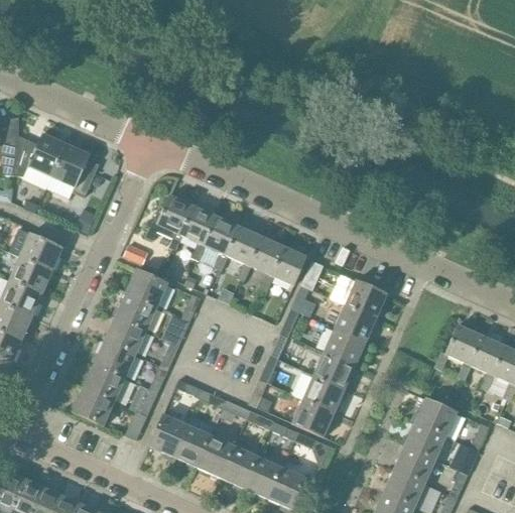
[(13,175),(18,136),(19,117),(0,121),(0,158),(3,174),(13,175)]
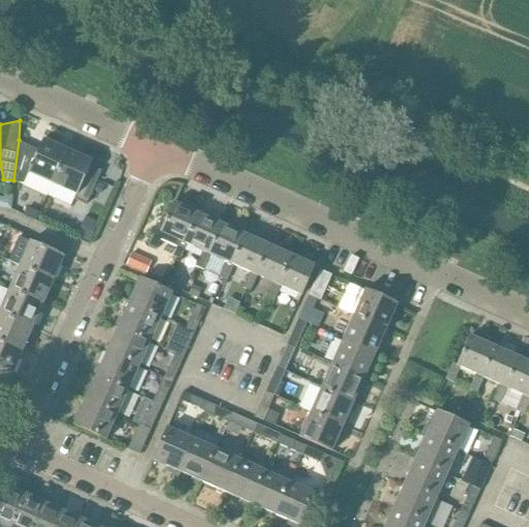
[(17,157),(13,180),(25,182),(29,171),(53,181),(67,148),(43,137),(38,148),(19,140),(17,157)]
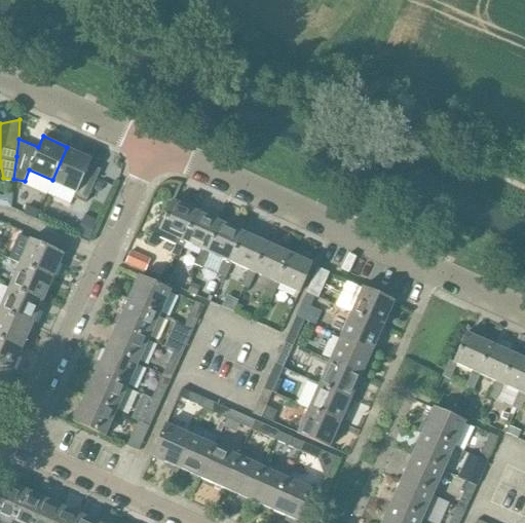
[(67,147),(52,180),(76,191),(74,196),(86,201),(92,187),(97,179),(101,167),(89,163),(91,157),(67,147)]
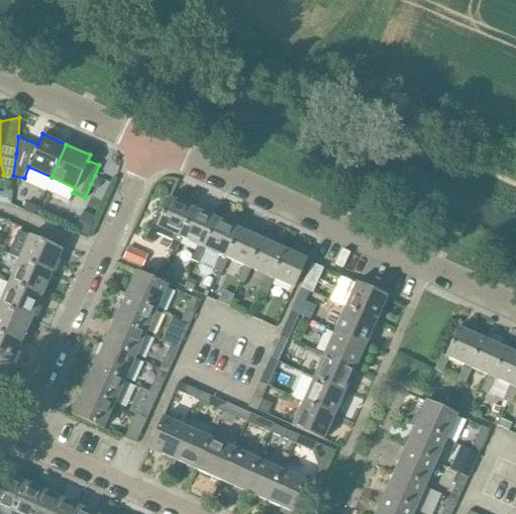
[(95,176),(91,184),(98,188),(102,179),(95,176)]
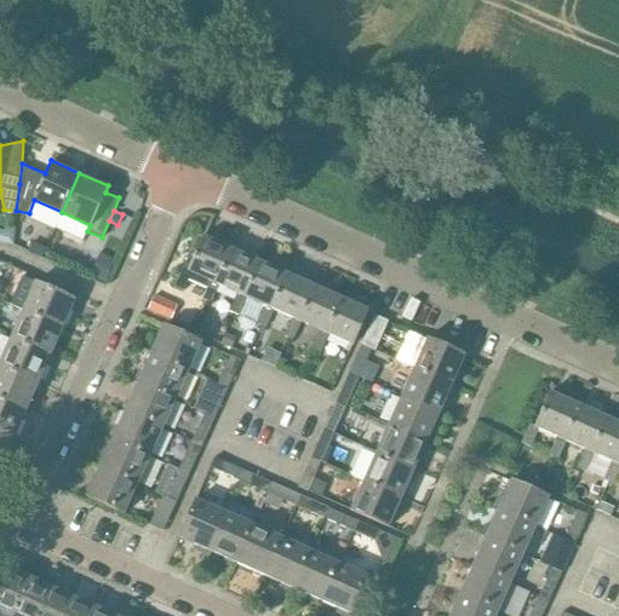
[(0,229),(0,228),(0,240),(13,243),(15,226),(0,229)]
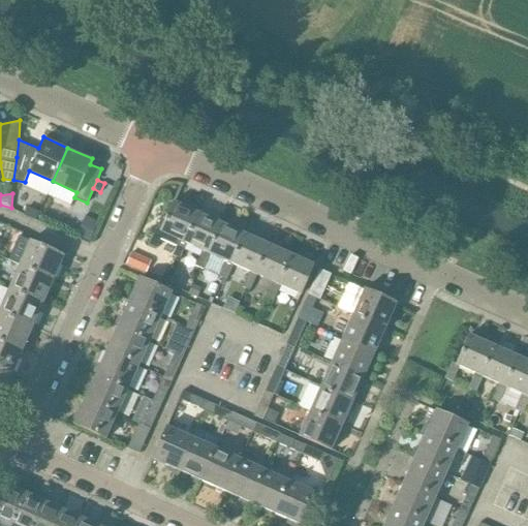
[(183,240),(196,211),(174,200),(166,216),(162,214),(150,243),(157,246),(161,238),(177,245),(180,239),(183,240)]
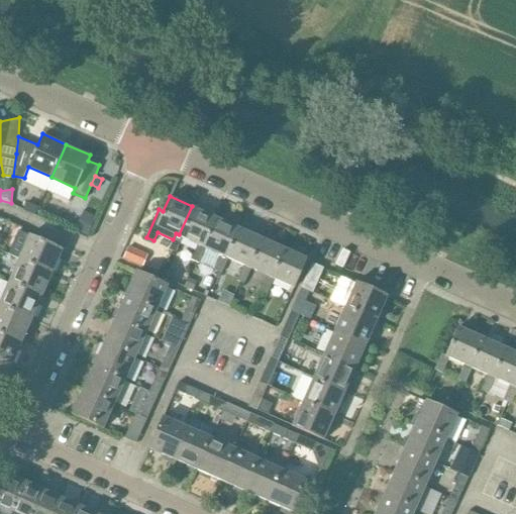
[(27,199),(23,208),(34,213),(38,204),(27,199)]
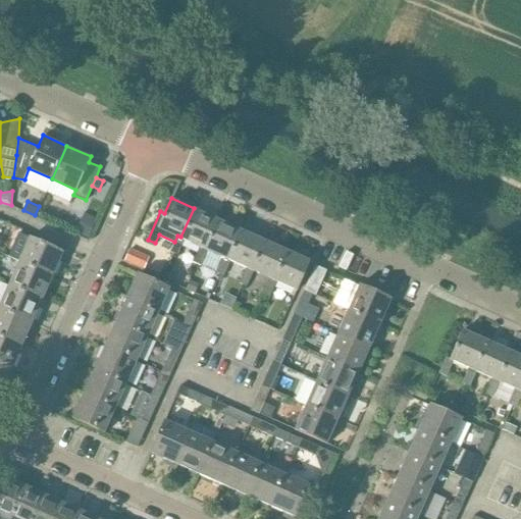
[(204,247),(216,218),(194,208),(180,237),(177,236),(174,242),(170,250),(174,252),(177,253),(185,239),(201,246),(204,247)]
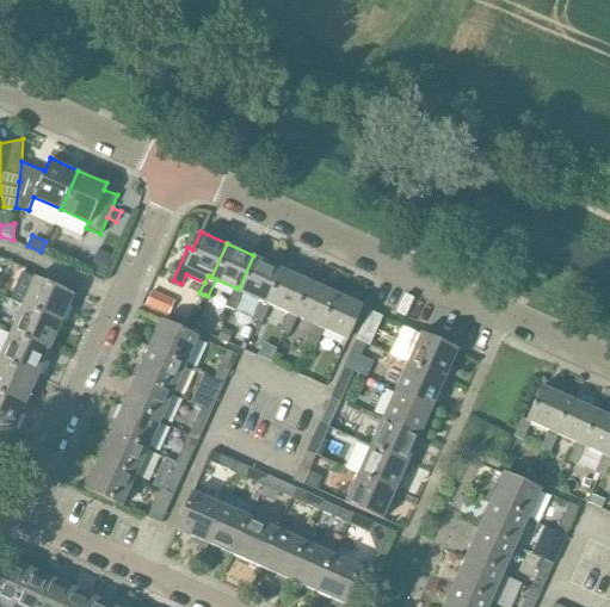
[(99,247),(88,270),(103,276),(114,254),(99,247)]
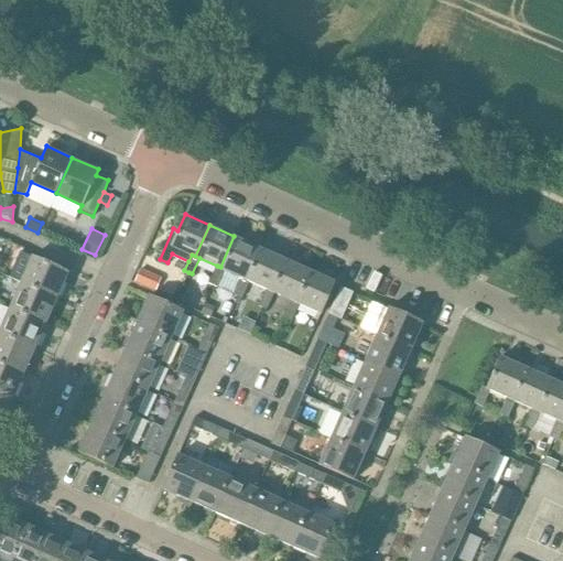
[(245,278),(259,247),(234,236),(220,267),(217,266),(209,281),(214,283),(217,284),(225,269),(241,277),(245,278)]
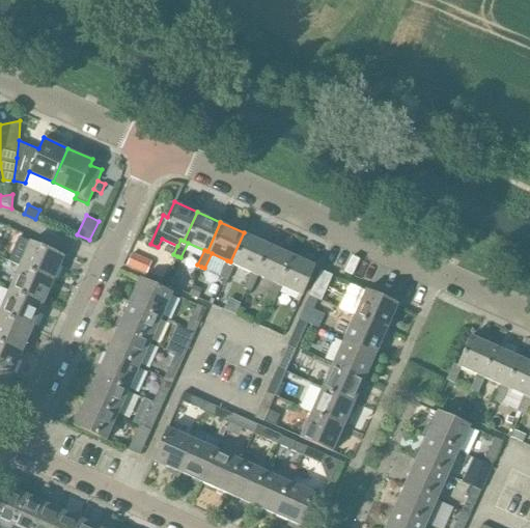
[(254,272),(268,243),(244,232),(230,261),(227,260),(221,275),(224,277),(228,279),(234,264),(251,271),(254,272)]
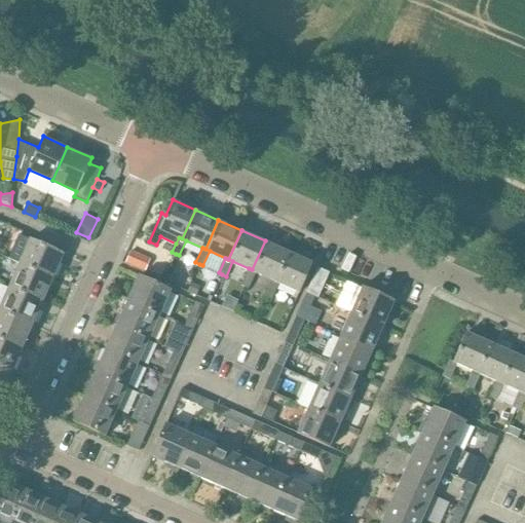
[(9,255),(9,256),(20,260),(20,259),(51,273),(62,251),(30,236),(20,233),(9,255)]
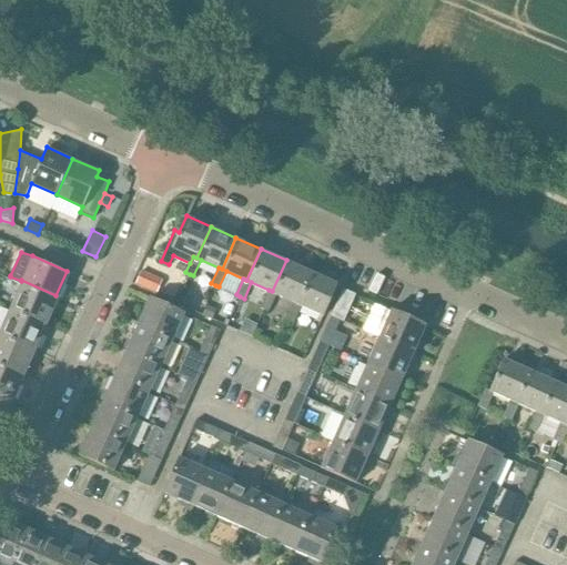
[(297,303),(311,272),(286,260),(272,291),(269,290),(261,306),(264,308),(269,310),(276,293),(294,301),(297,303)]
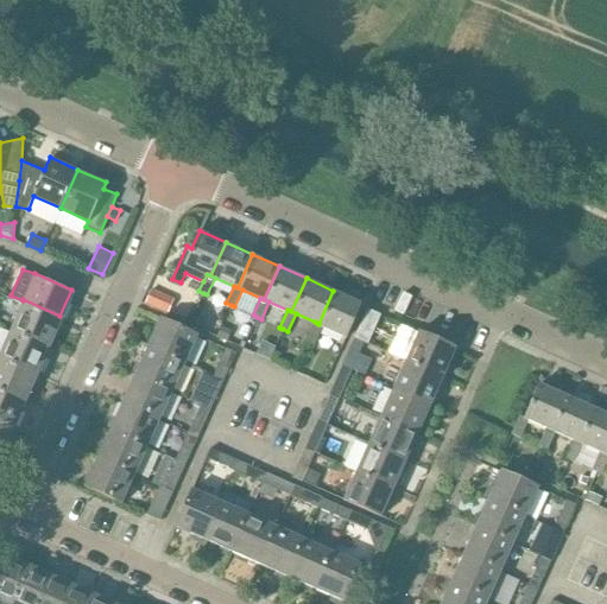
[(151,287),(145,302),(168,311),(174,297),(151,287)]
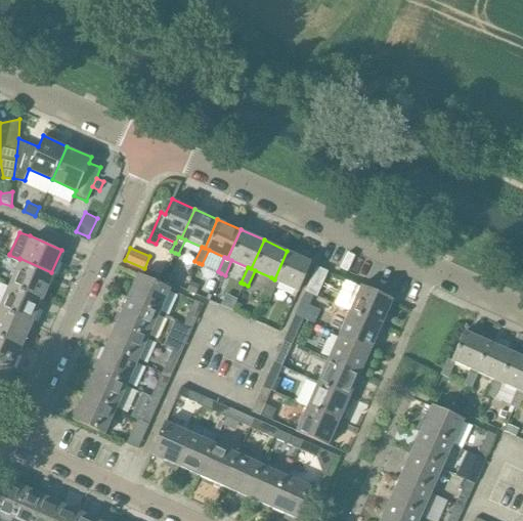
[(274,279),(271,277),(264,293),(267,294),(271,296),(278,280),(299,290),(311,261),(287,251),(274,279)]
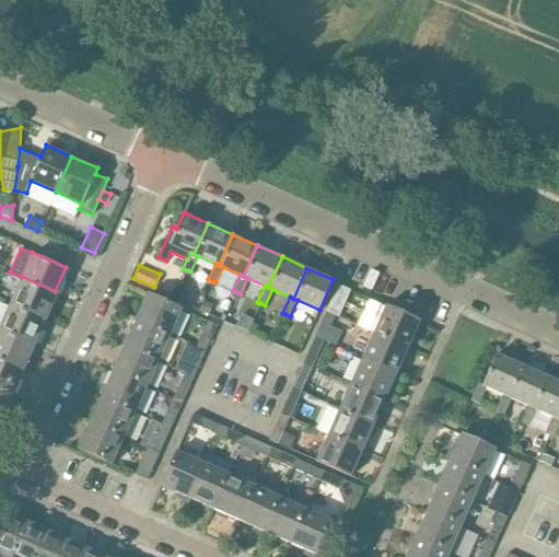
[(21,277),(10,302),(14,304),(44,317),(55,291),(21,276),(21,277)]
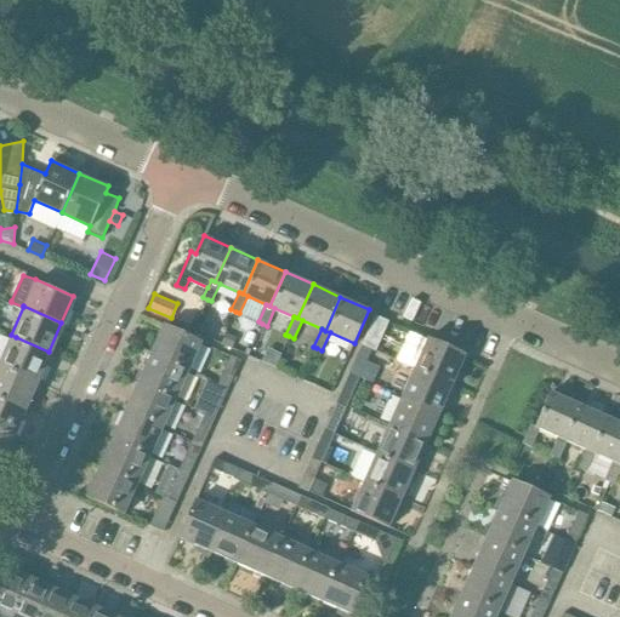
[(363,343),(373,347),(376,349),(390,320),(375,314),(363,343)]
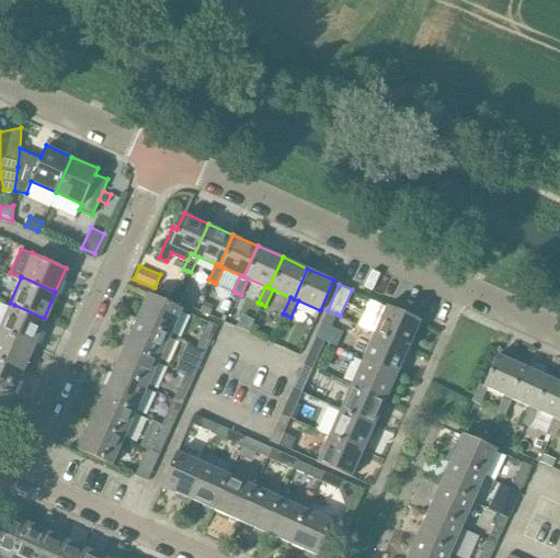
[(181,288),(176,297),(185,302),(190,293),(181,288)]
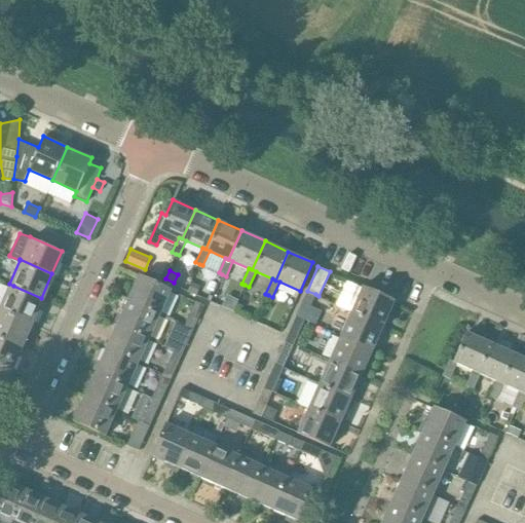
[(127,300),(160,314),(172,289),(139,274),(127,300)]
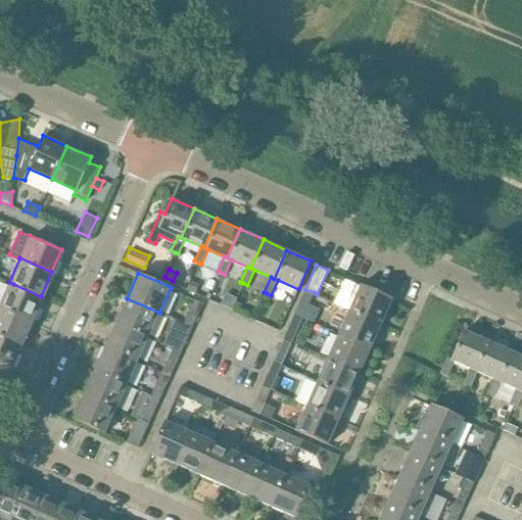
[(190,279),(186,287),(195,291),(199,283),(190,279)]
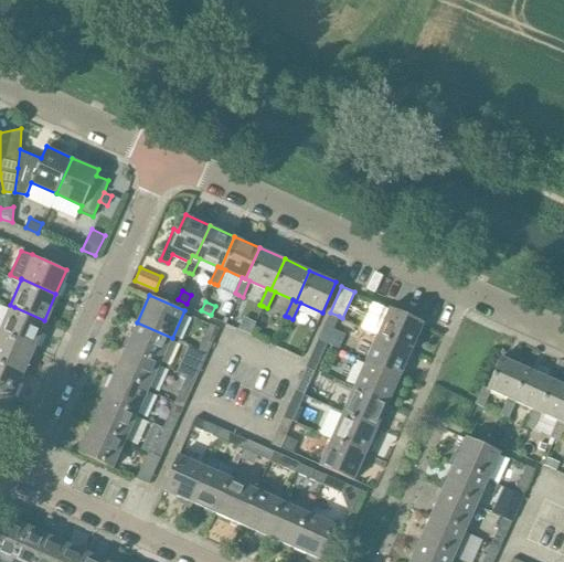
[(0,330),(33,346),(44,320),(10,305),(0,327),(0,330)]
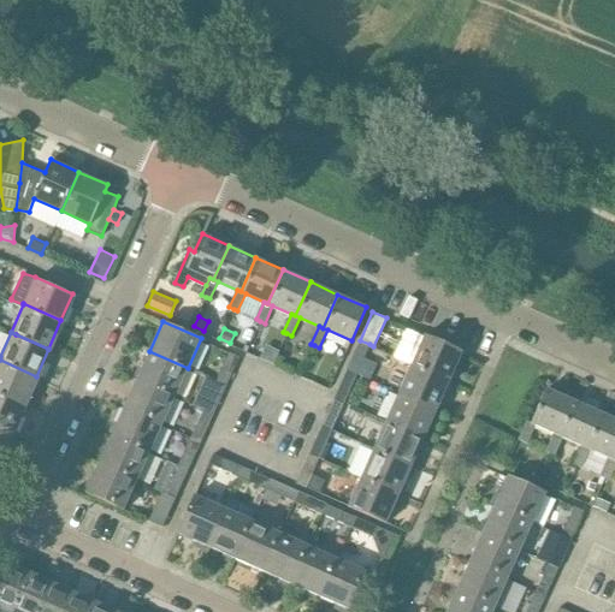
[(424,337),(413,363),(449,379),(462,351),(425,336),(424,337)]
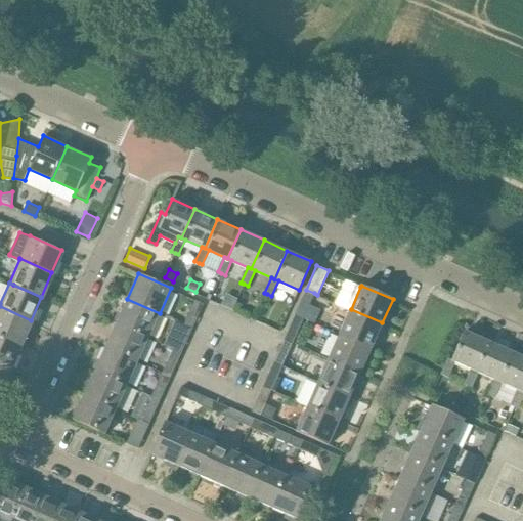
[(303,317),(314,293),(306,290),(295,314),(303,317)]
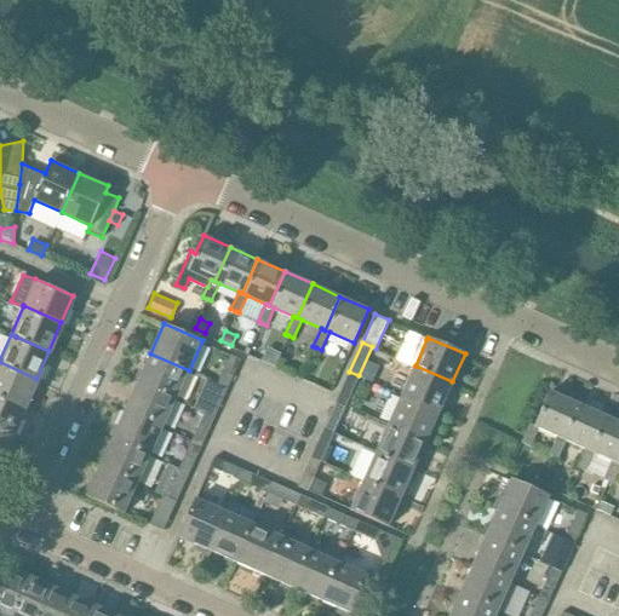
[(177,397),(189,370),(150,353),(138,380),(177,397)]
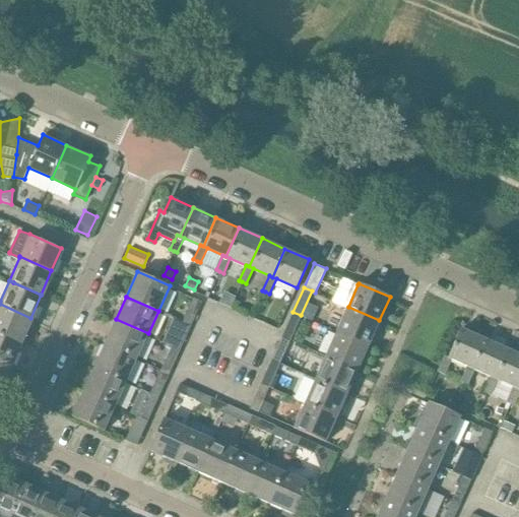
[(183,321),(191,325),(202,301),(194,297),(183,321)]
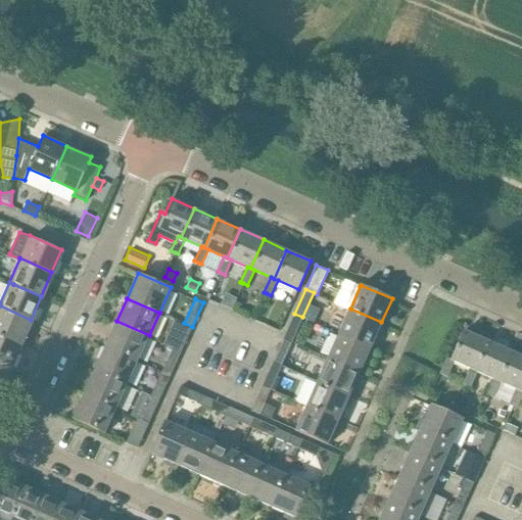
[(0,333),(20,343),(31,320),(0,305),(0,333)]
